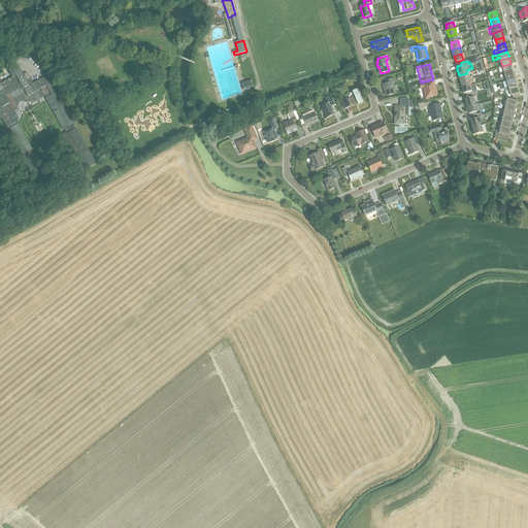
[(510,64),(502,66),(503,72),(513,69),(510,64)]
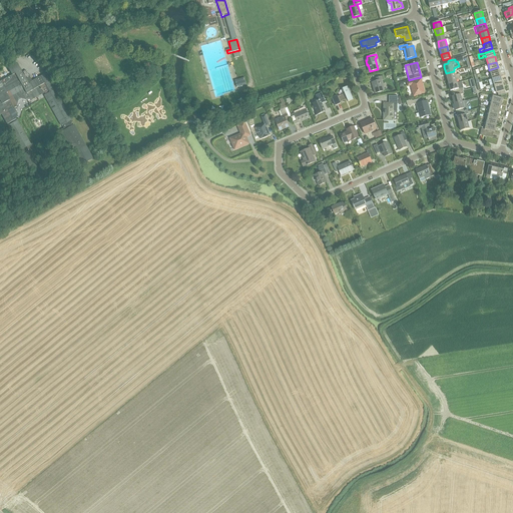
[(25,79),(16,63),(8,68),(12,75),(0,81),(0,114),(1,114),(7,124),(8,126),(8,127),(8,128),(20,150),(22,149),(23,152),(21,153),(22,155),(23,157),(22,157),(35,181),(36,181),(37,182),(46,177),(45,176),(46,175),(33,152),(32,151),(31,150),(29,147),(41,141),(42,143),(62,132),(62,133),(79,164),(80,164),(80,165),(92,159),(91,157),(92,157),(75,127),(74,126),(73,125),(72,126),(71,123),(72,122),(71,120),(70,119),(71,118),(51,82),(50,82),(45,74),(32,81),(29,76),(25,79)]
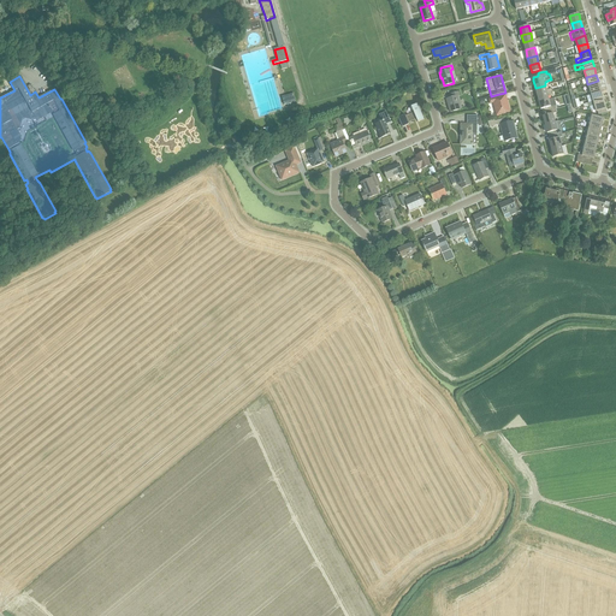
[(598,81),(587,84),(590,92),(591,95),(602,92),(600,88),(598,81)]
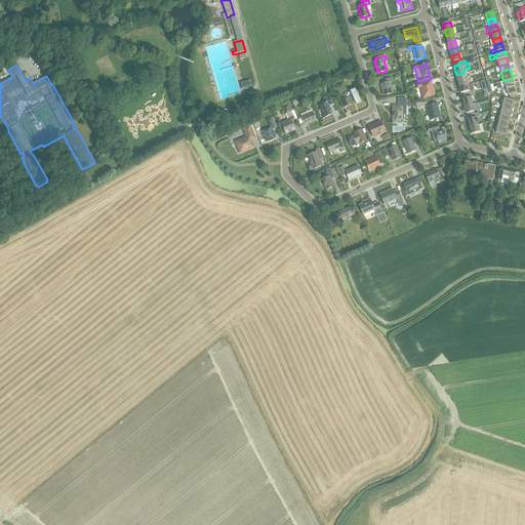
[(465,73),(456,75),(458,81),(471,78),(471,75),(466,76),(465,73)]
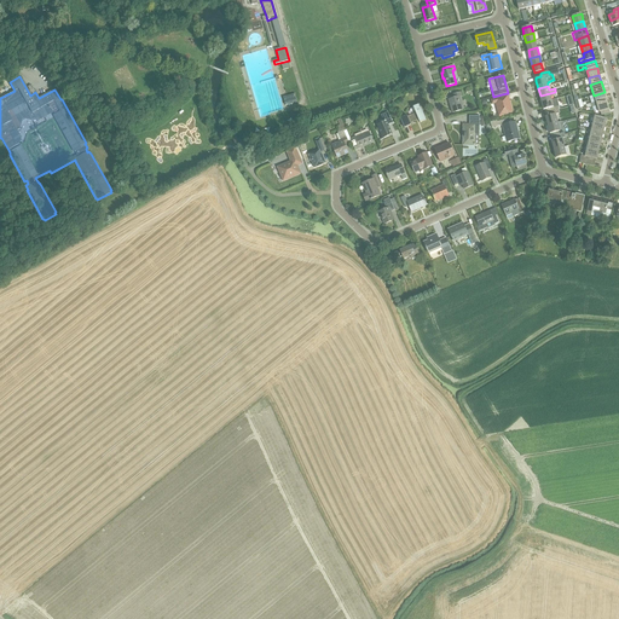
[(449,99),(452,113),(463,110),(460,97),(461,96),(461,92),(453,94),(455,98),(449,99)]
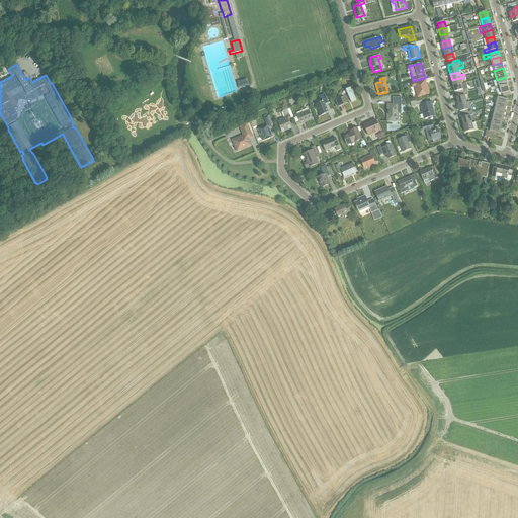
[(465,79),(464,77),(452,80),(453,86),(462,84),(461,80),(465,79)]
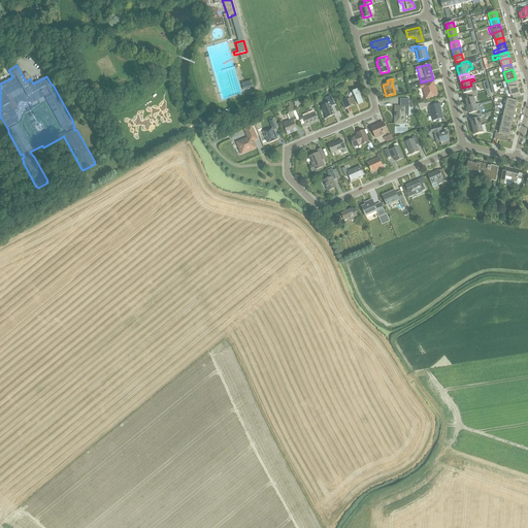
[(506,81),(502,83),(503,86),(505,91),(518,88),(517,81),(516,78),(506,81)]
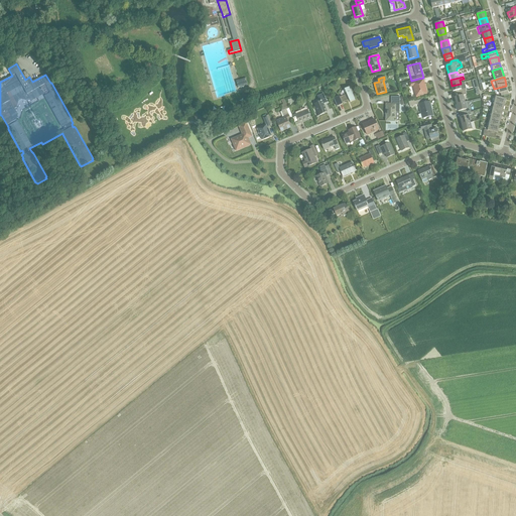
[(427,93),(424,83),(418,85),(417,81),(409,83),(410,88),(413,87),(415,97),(424,95),(424,93),(427,93)]
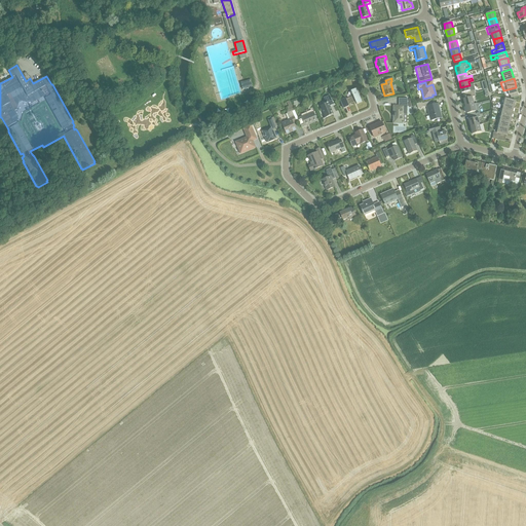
[(474,84),(470,85),(460,87),(462,94),(466,92),(467,95),(475,92),(474,90),(475,90),(474,84)]
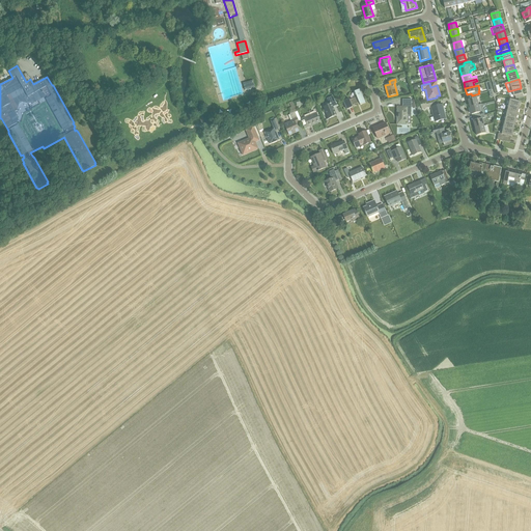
[(521,88),(508,91),(509,94),(512,93),(513,96),(514,96),(515,100),(518,99),(524,96),(523,94),(523,93),(521,88)]
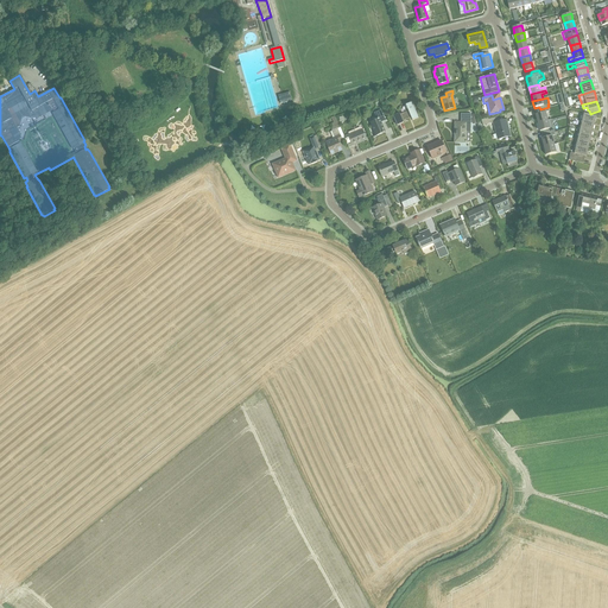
[(418,118),(412,102),(406,106),(409,112),(400,115),(399,114),(393,116),(397,126),(404,122),(403,121),(409,119),(409,118),(411,118),(412,121),(418,118)]
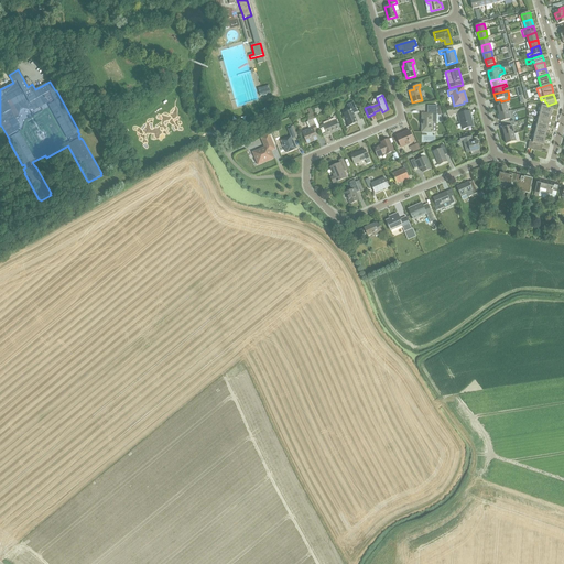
[(509,99),(501,101),(502,105),(497,107),(499,115),(508,112),(507,105),(510,104),(509,99)]
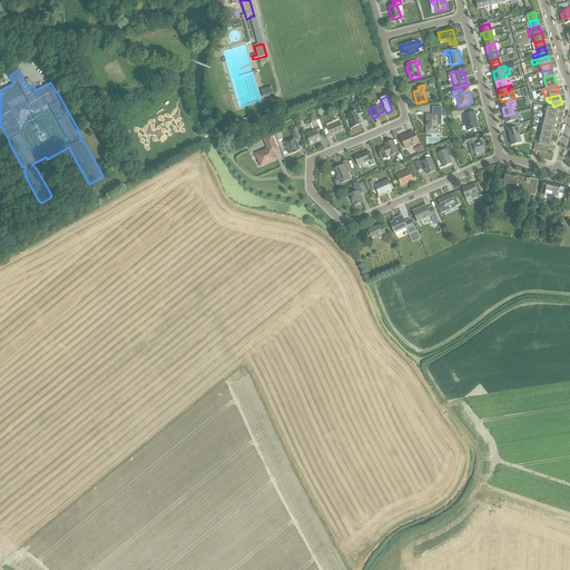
[(361,112),(357,104),(351,106),(354,112),(347,115),(353,128),(361,124),(357,115),(361,112)]
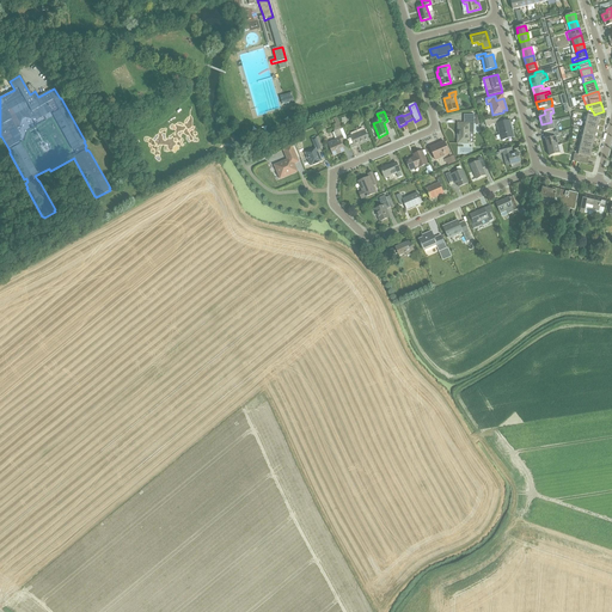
[(586,122),(599,124),(600,117),(587,114),(586,117),(587,117),(586,121),(586,122)]
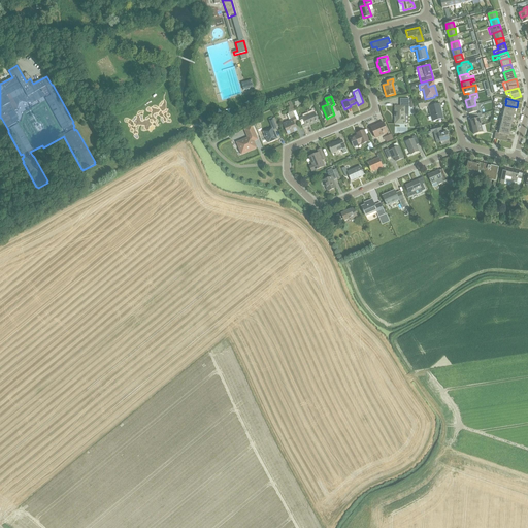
[(400,106),(395,106),(395,118),(396,118),(396,124),(404,125),(404,124),(405,114),(408,114),(409,99),(400,99),(400,106)]
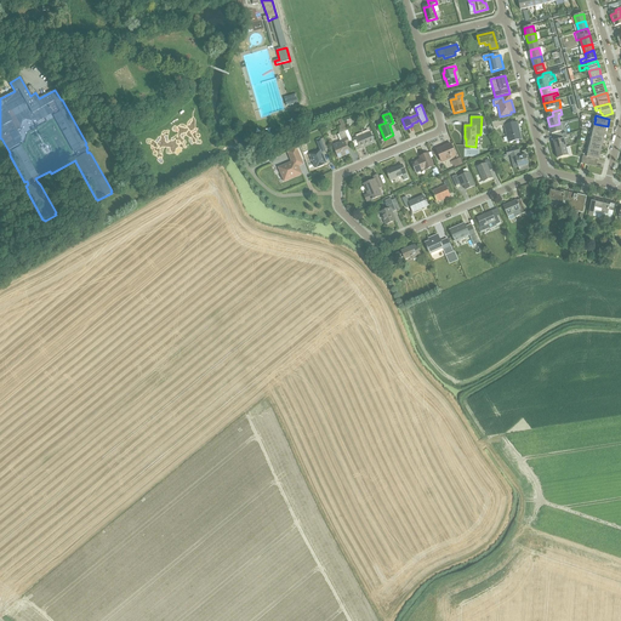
[(337,129),(340,134),(345,132),(348,131),(347,127),(342,119),(341,120),(343,126),(337,129)]
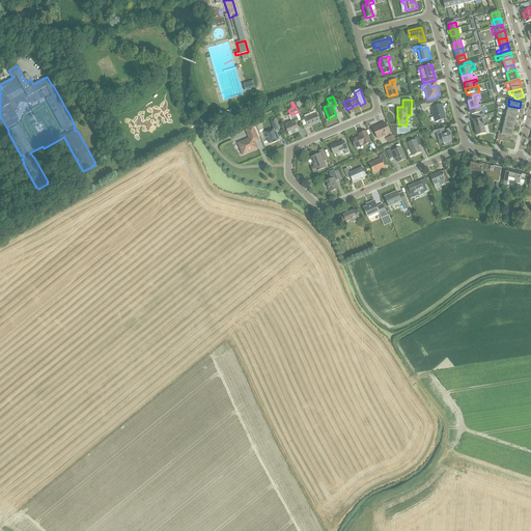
[(431,108),(435,121),(446,119),(442,105),(436,106),(435,103),(426,105),(426,104),(421,105),(422,110),(431,108)]
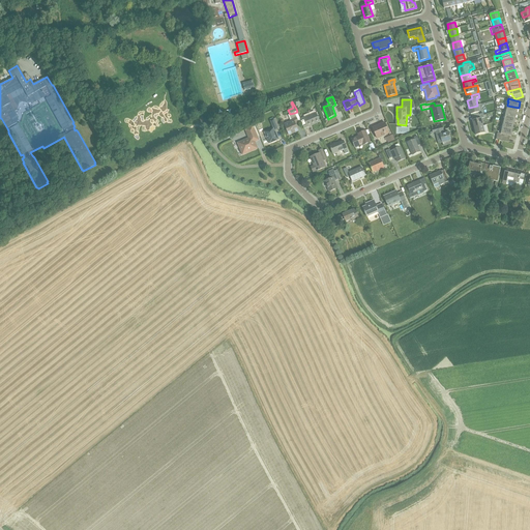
[(477,106),(469,108),(471,115),(475,114),(476,117),(483,115),(482,112),(480,105),(477,106)]
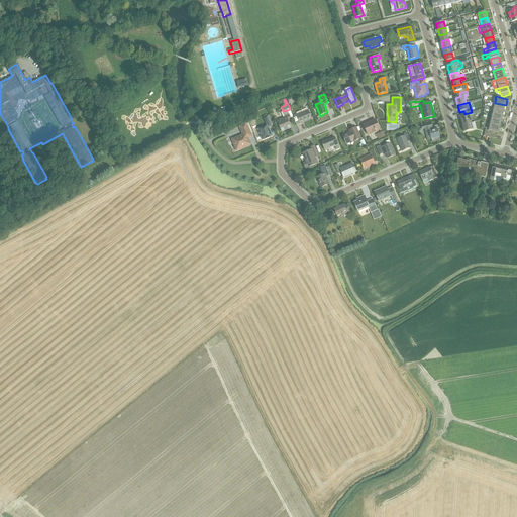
[(495,103),(495,102),(494,102),(494,104),(495,104),(494,108),(504,110),(506,105),(495,103)]
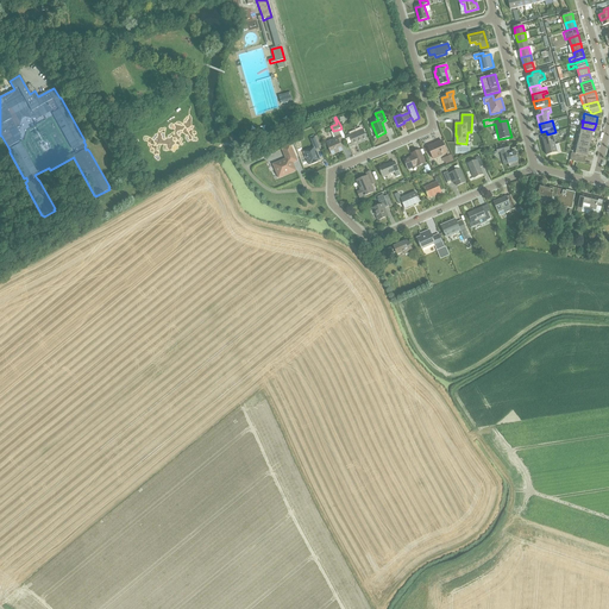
[(582,127),(581,126),(579,130),(582,130),(581,133),(592,137),(594,130),(582,127)]
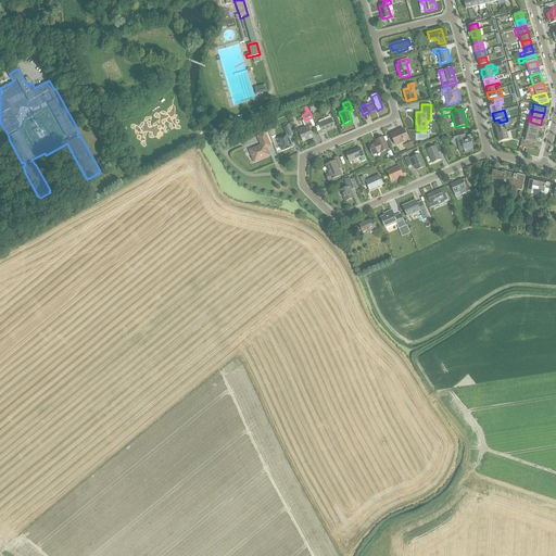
[(308,118),(304,119),(307,127),(302,129),(303,130),(299,131),(303,142),(313,138),(310,129),(313,128),(308,118)]
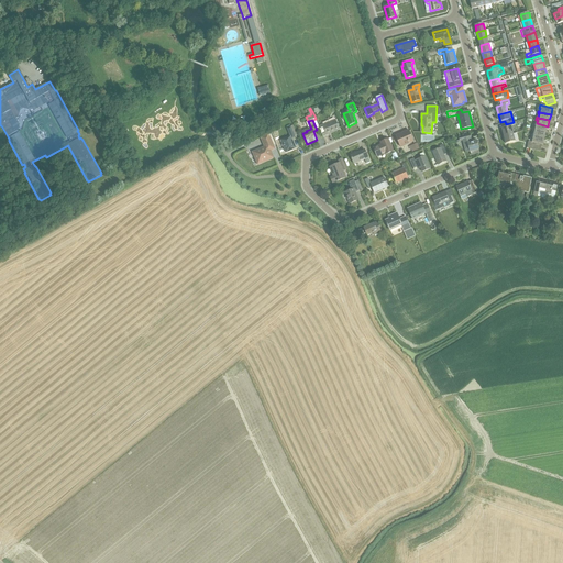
[(335,120),(323,125),(319,128),(323,136),(331,133),(330,132),(339,128),(335,120)]
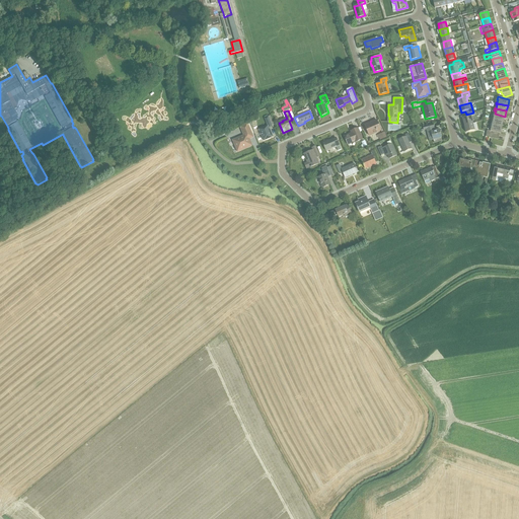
[(473,113),(466,115),(467,117),(462,119),(464,126),(473,124),(471,117),(474,116),(473,113)]
